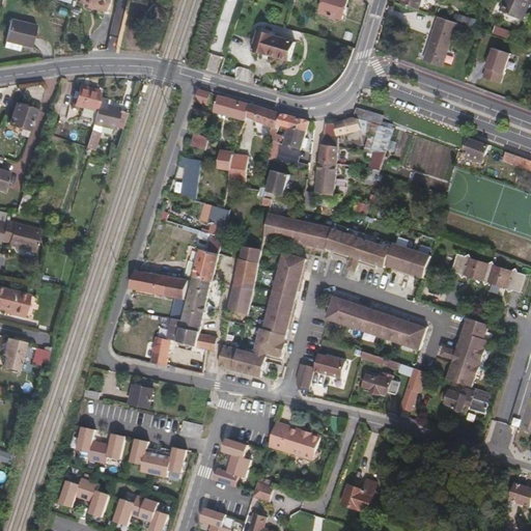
[(342,19),(347,0),(325,0),(322,12),(342,19)]
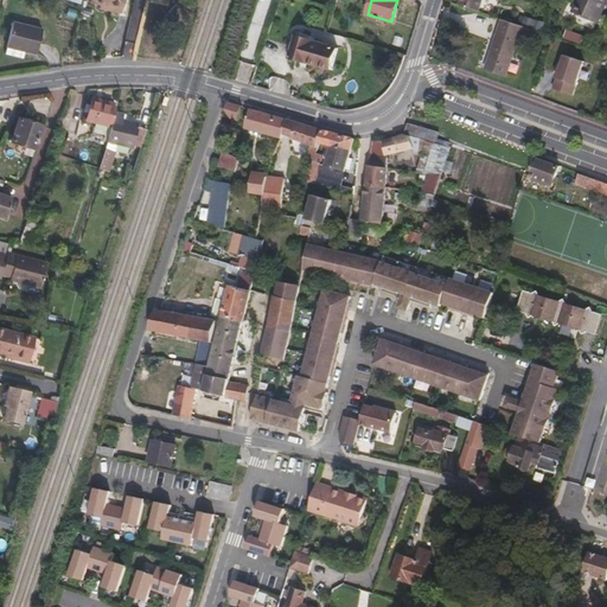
[(594,21),(604,0),(574,0),(569,11),(594,21)]
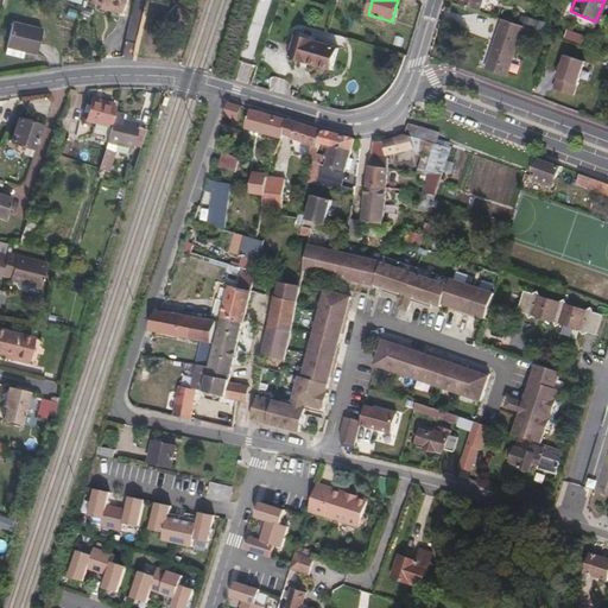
[(504,75),(517,38),(523,40),(526,29),(500,19),(483,68),(504,75)]
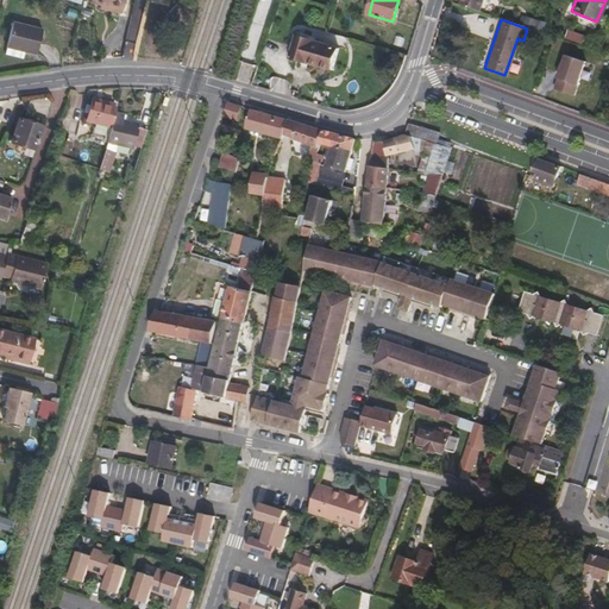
[(32,55),(39,30),(11,22),(2,54),(19,58),(22,51),(32,55)]
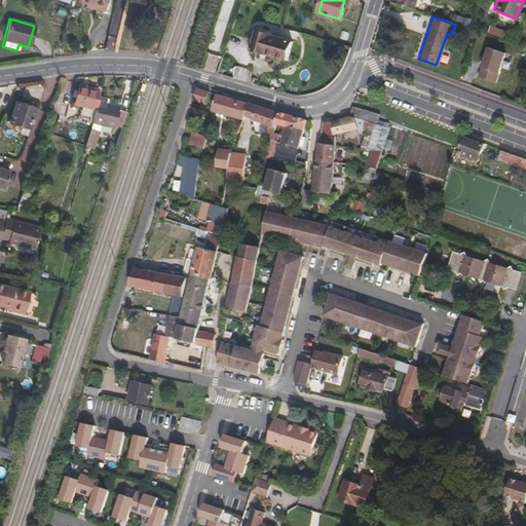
[(156,50),(164,27),(162,26),(163,23),(159,22),(158,25),(143,20),(140,32),(147,34),(144,46),(156,50)]
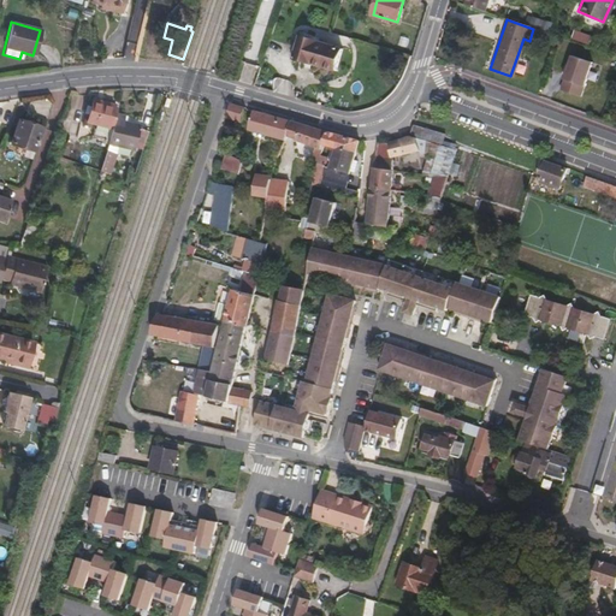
[(143,61),(152,29),(143,27),(135,60),(143,61)]
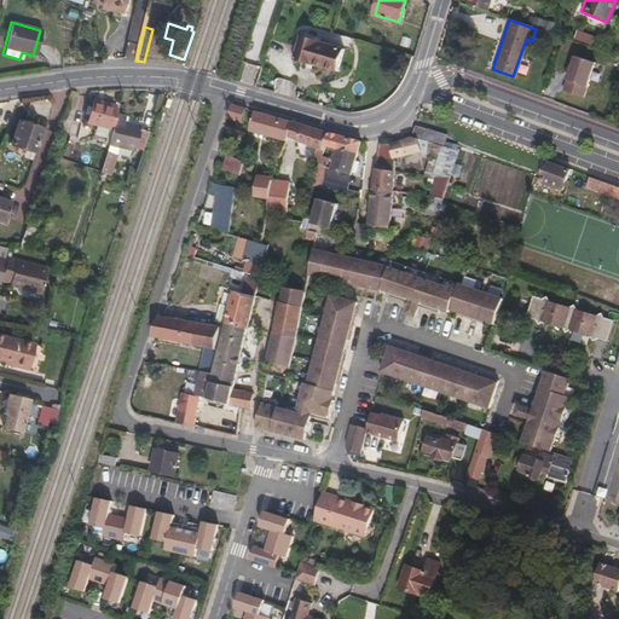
[(574,40),(593,46),(595,36),(577,32),(574,40)]
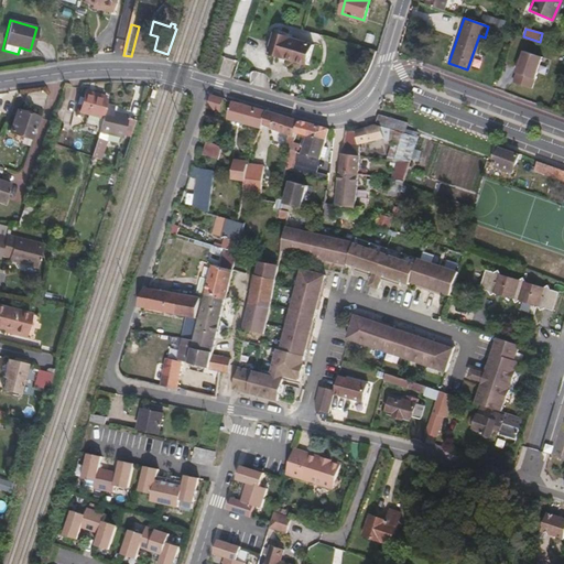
[(306,66),(312,45),(273,34),(267,55),(306,66)]
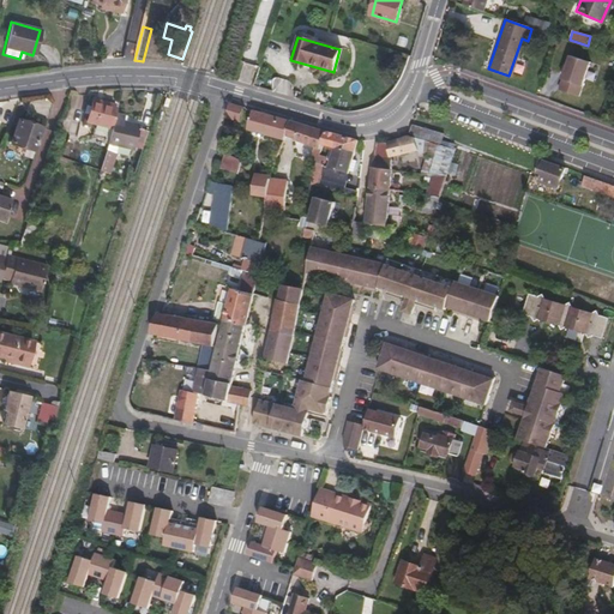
[(587,59),(567,52),(555,85),(576,92),(587,59)]
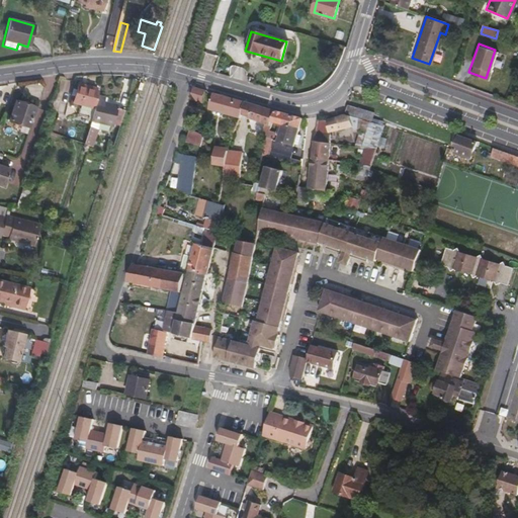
[(201,69),(208,70),(211,56),(203,55),(201,69)]
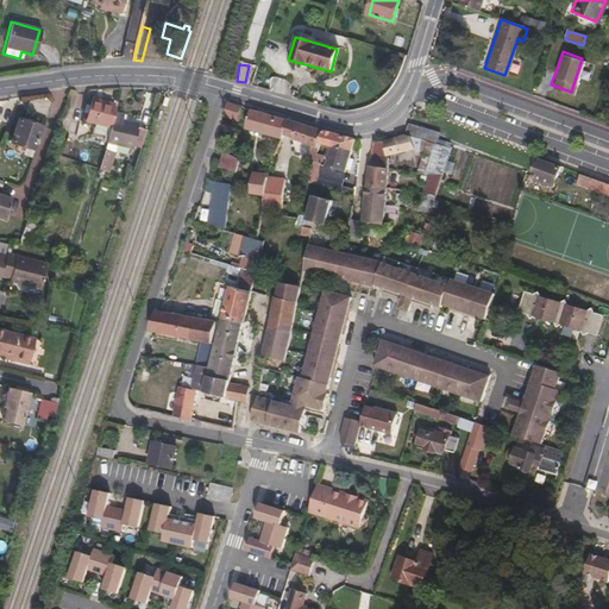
[(114,110),(114,108),(110,107),(110,104),(89,98),(87,105),(83,121),(93,124),(92,127),(89,136),(107,140),(114,110)]
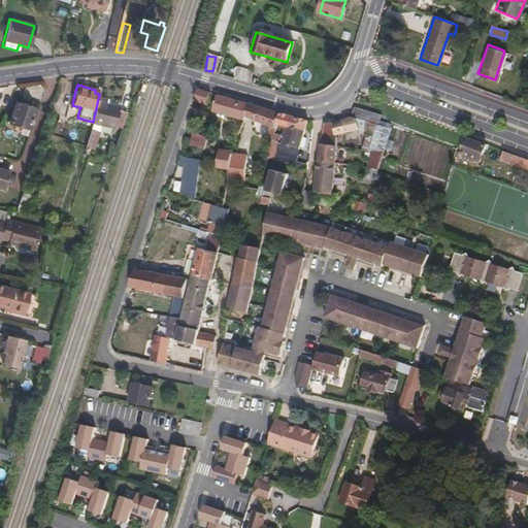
[(204,104),(208,92),(197,88),(194,101),(204,104)]
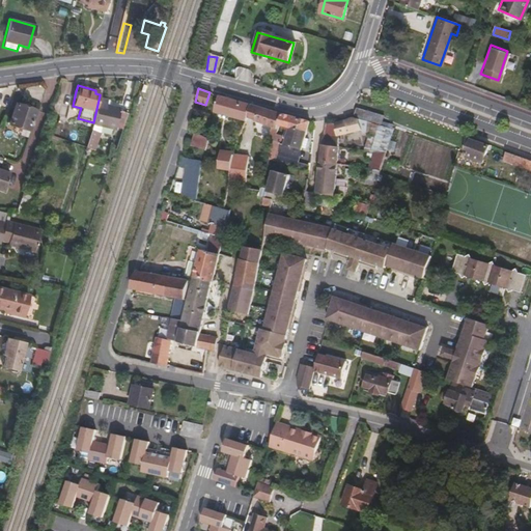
[(81,108),(73,106),(76,91),(75,91),(73,99),(71,109),(80,111),(81,108)]
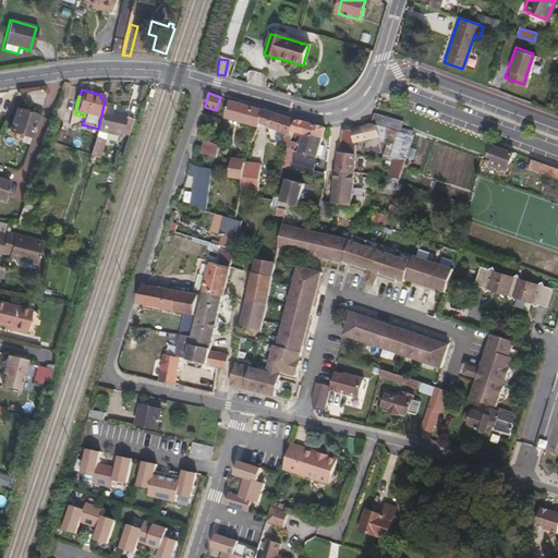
[(128,134),(133,119),(110,112),(112,102),(105,100),(98,129),(105,130),(105,128),(128,134)]
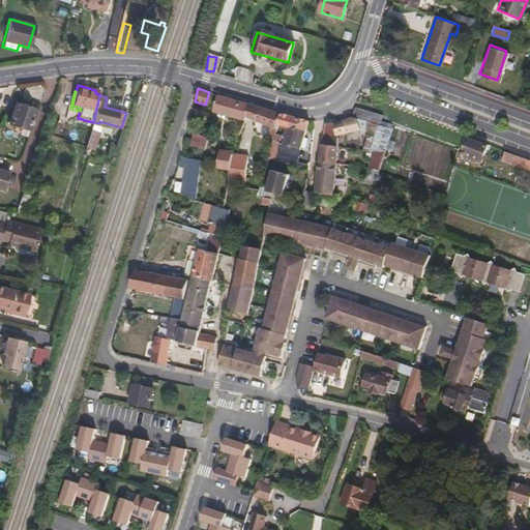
[(243,119),(248,105),(217,95),(211,112),(242,122),(243,119)]
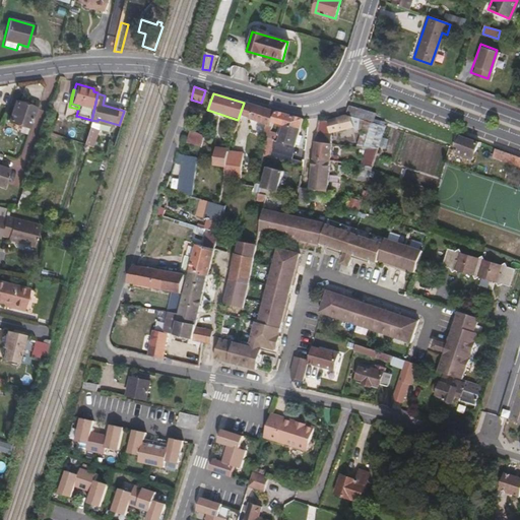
[(27,127),(35,108),(15,101),(8,120),(13,122),(27,127)]
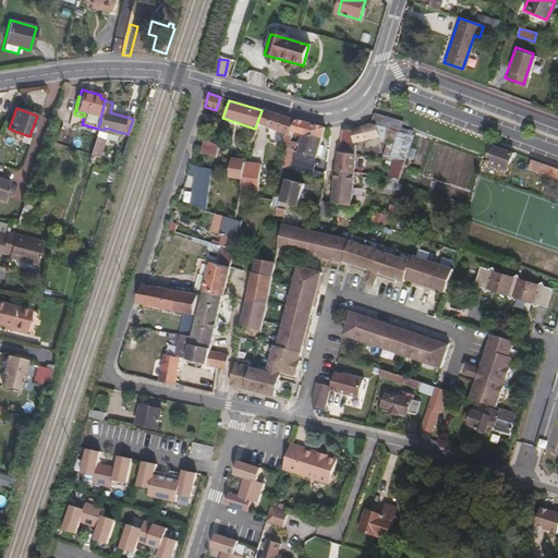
[(290,135),(295,120),(262,110),(256,125),(290,135)]
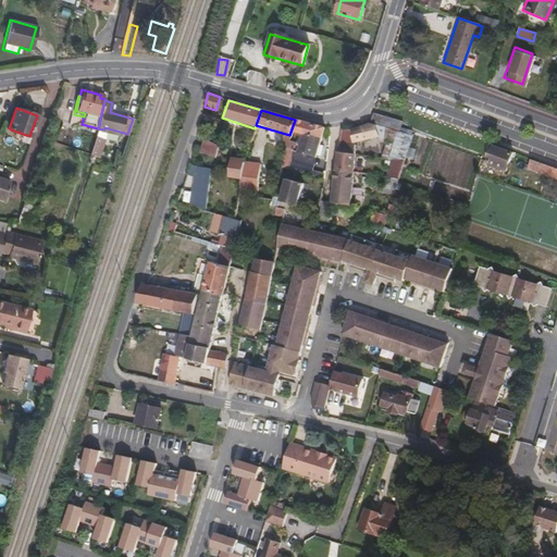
[(397,130),(400,121),(372,112),(370,121),(397,130)]
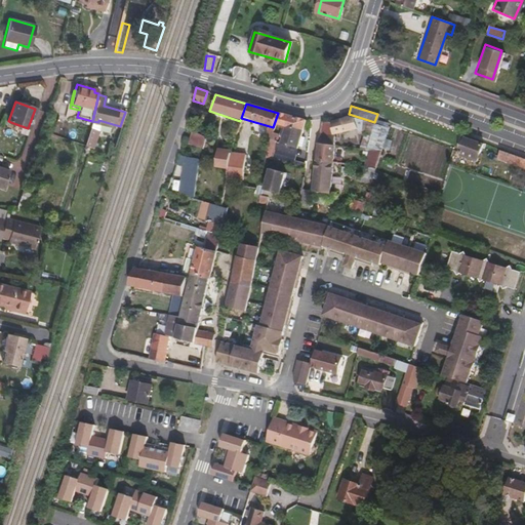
[(293,127),(295,118),(278,113),(273,127),(264,158),(271,160),(281,124),(286,125),(293,127)]
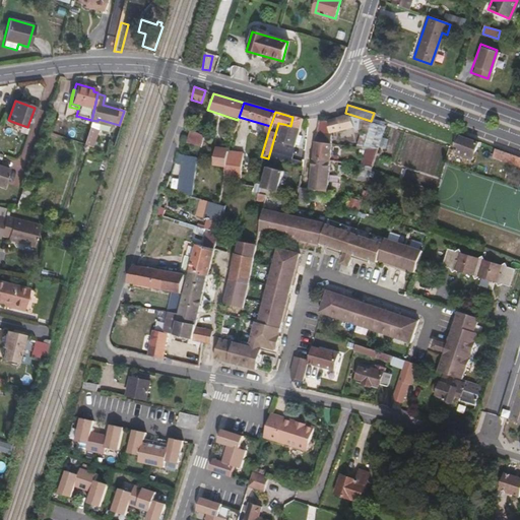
[(331,133),(353,126),(353,127),(356,127),(360,119),(344,115),(327,121),(318,120),(315,140),(330,142),(331,133)]
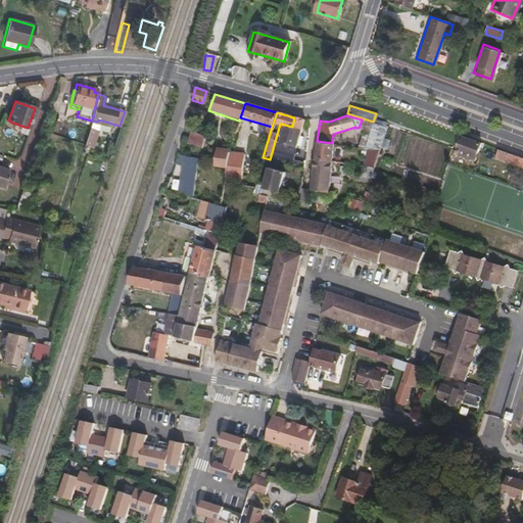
[(296,147),(303,120),(294,117),(292,127),(285,125),(280,143),(296,147)]
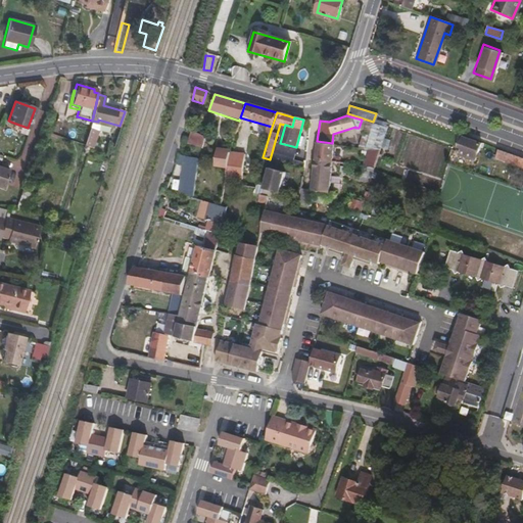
[(379,150),(386,126),(373,122),(366,148),(379,150)]
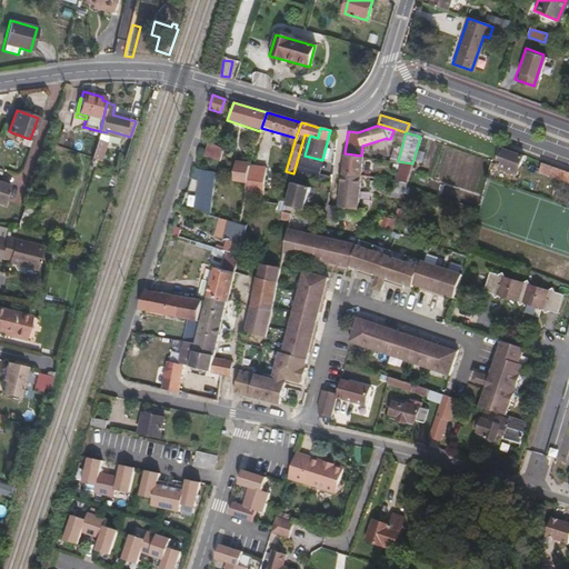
[(30,139),(15,133),(12,141),(28,147),(30,139)]
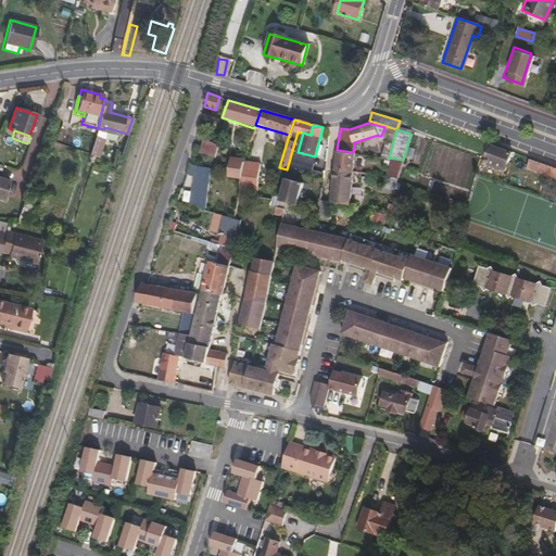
[(99,149),(104,134),(98,131),(92,147),(99,149)]
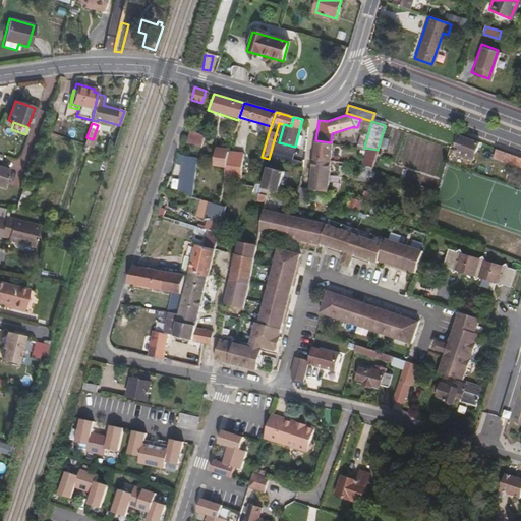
[(201,135),(188,130),(186,138),(200,142),(201,135)]
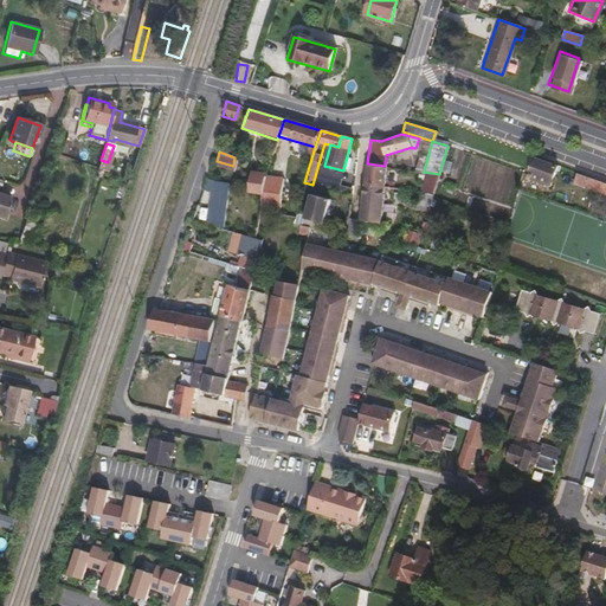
[(550,182),(558,165),(536,158),(529,174),(550,182)]
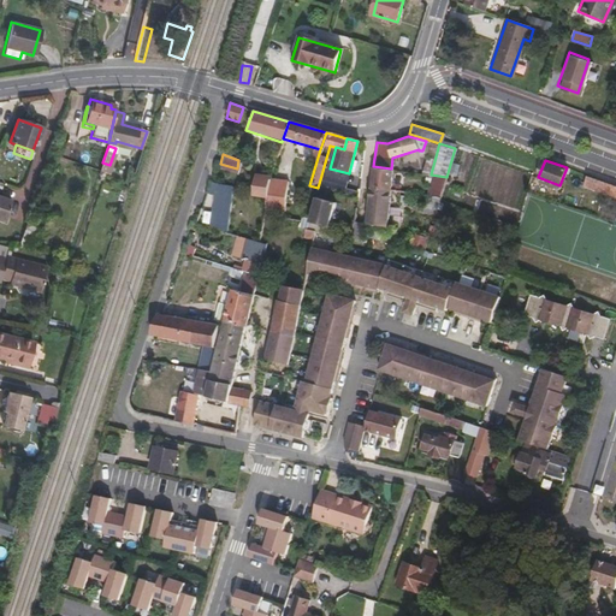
[(389,189),(391,169),(373,166),(371,185),(389,189)]
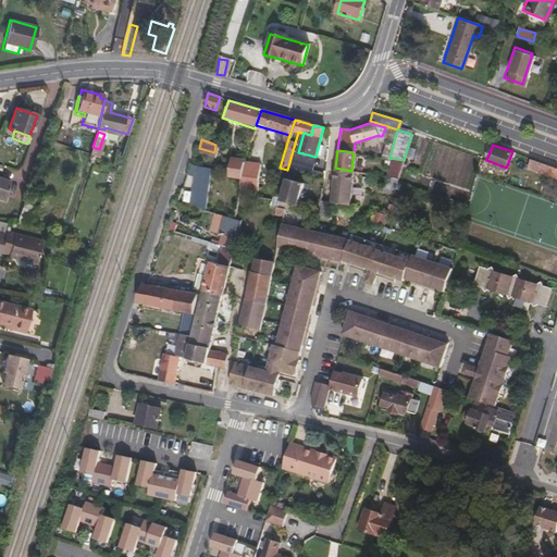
[(398,178),(404,160),(390,158),(384,176),(388,176),(398,178)]
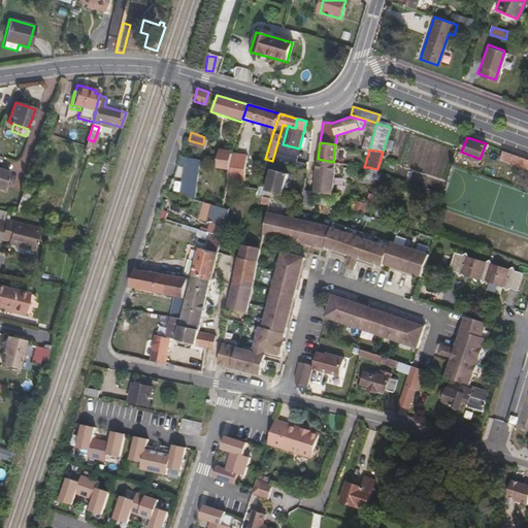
[(527,158),(502,150),(500,157),(527,166),(527,158)]
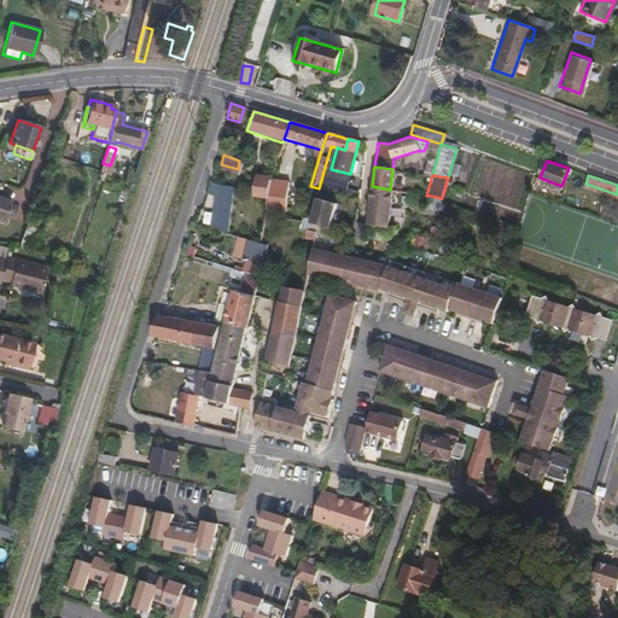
[(266,198),(268,180),(255,178),(252,196),(266,198)]
